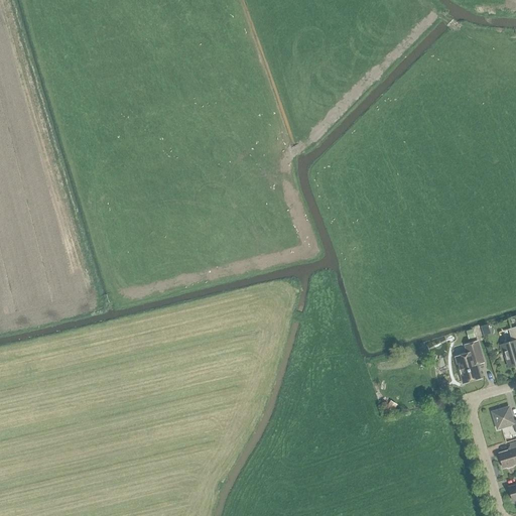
[(487,325),(481,327),(483,336),(490,334),(487,325)]
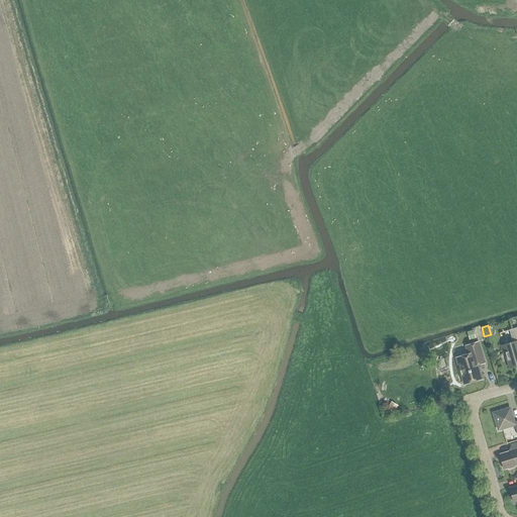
[(505,353),(509,369),(516,366),(516,327),(509,330),(513,342),(501,345),(503,354),(505,353)]
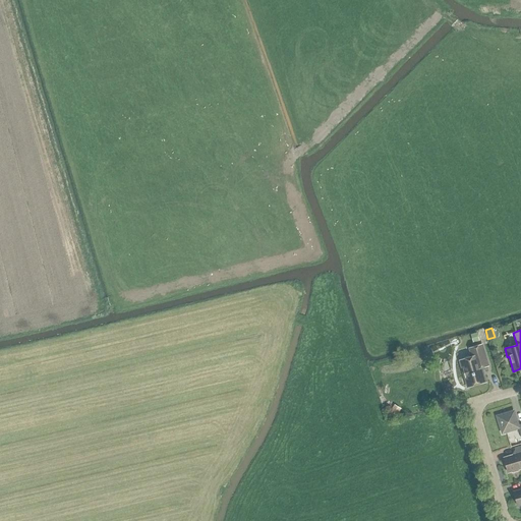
[(487,365),(481,345),(470,349),(472,357),(460,361),(468,387),(484,382),(480,367),(487,365)]
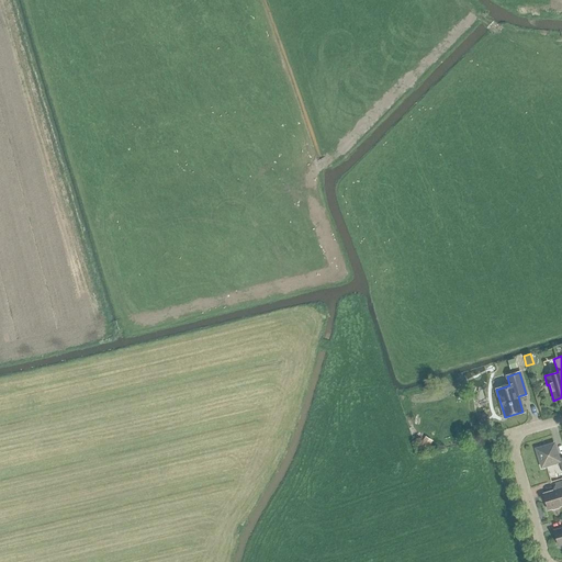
[(425,437),(419,447),(426,451),(433,441),(425,437)]
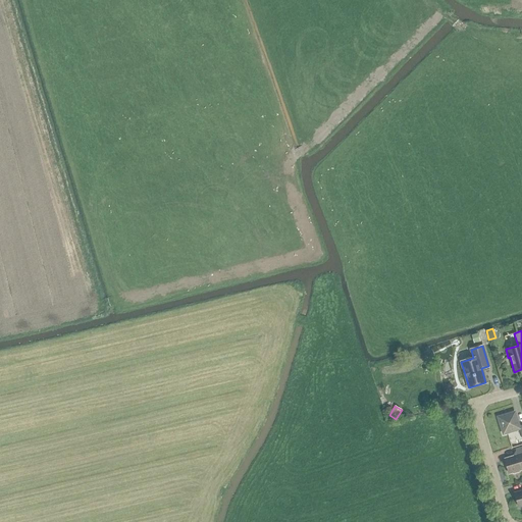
[(515,412),(498,417),(503,434),(519,429),(521,438),(521,424),(519,426),(515,412)]
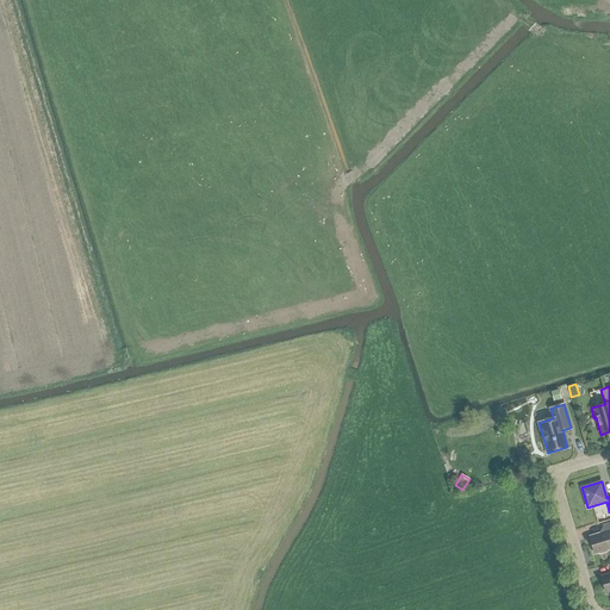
[(609,522),(602,524),(604,533),(590,537),(595,553),(599,552),(599,553),(607,552),(605,549),(609,548),(609,522)]
